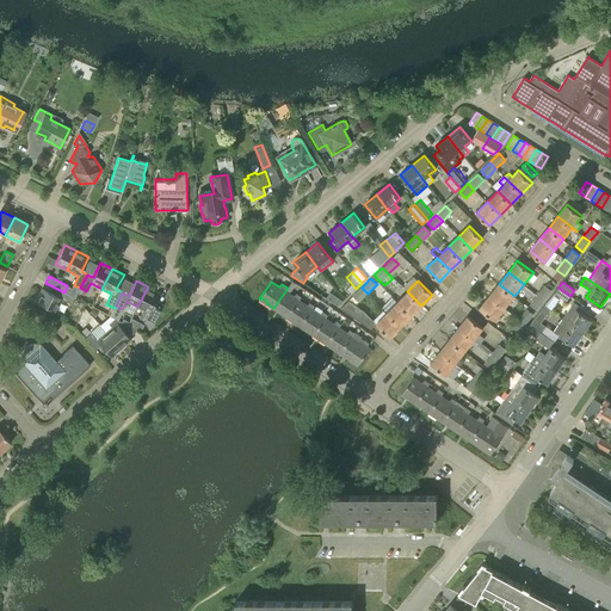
[(499,284),(489,296),(505,308),(514,296),(499,284)]
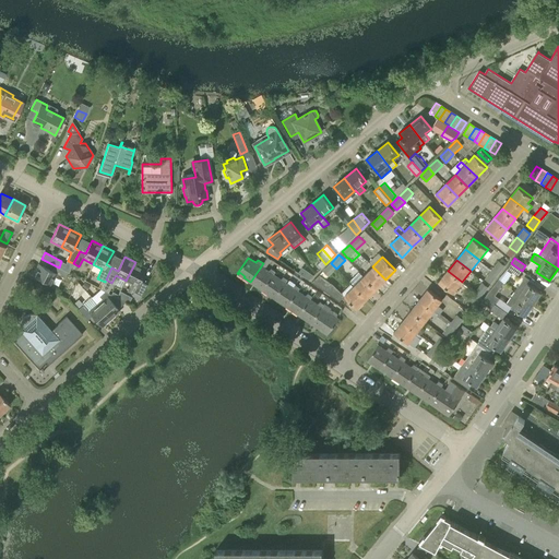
[(491,270),(498,275),(504,265),(498,261),(491,270)]
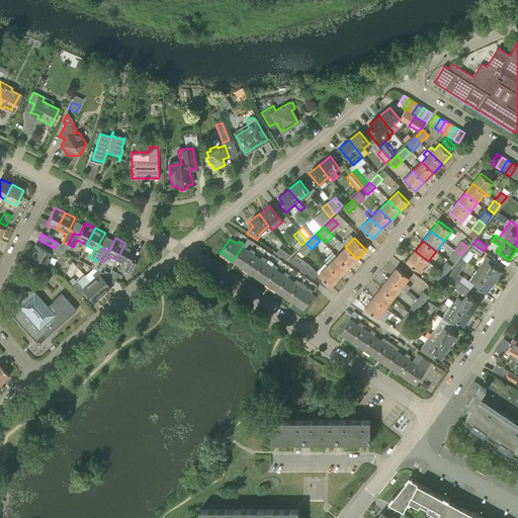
[(135,248),(125,243),(116,260),(121,262),(117,270),(128,275),(138,260),(131,256),(135,248)]
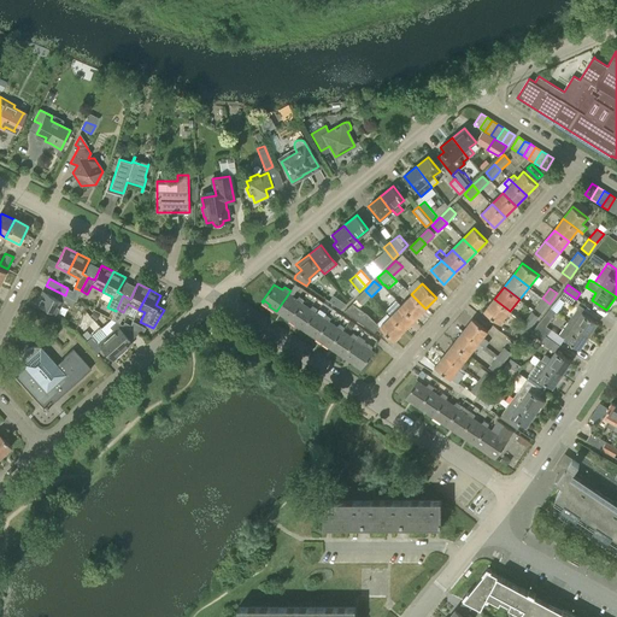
[(371,297),(365,291),(356,299),(362,305),(371,297)]
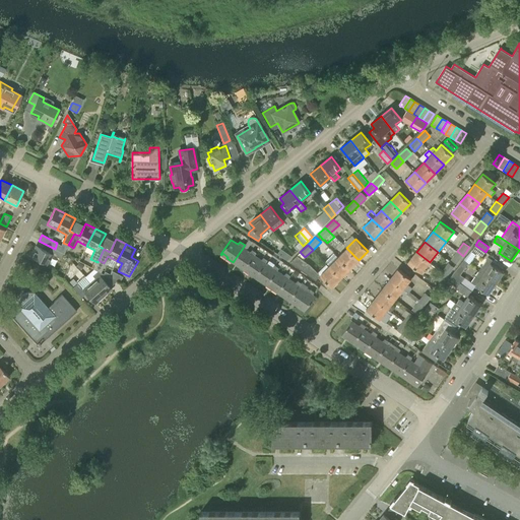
[(485,252),(475,245),(471,250),(472,250),(476,253),(482,257),(485,252)]
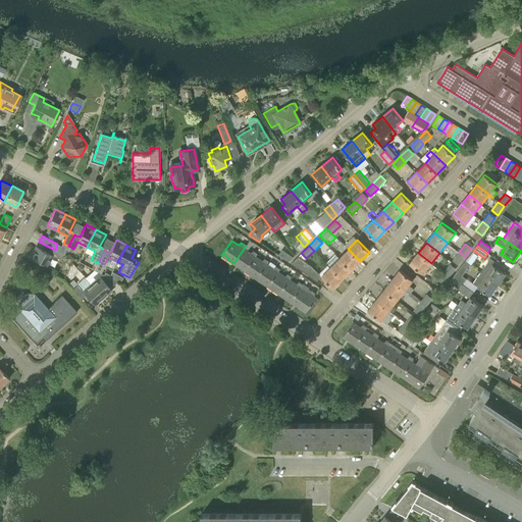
[(51,248),(49,253),(36,247),(31,257),(48,266),(53,256),(60,259),(63,254),(55,250),(51,248)]
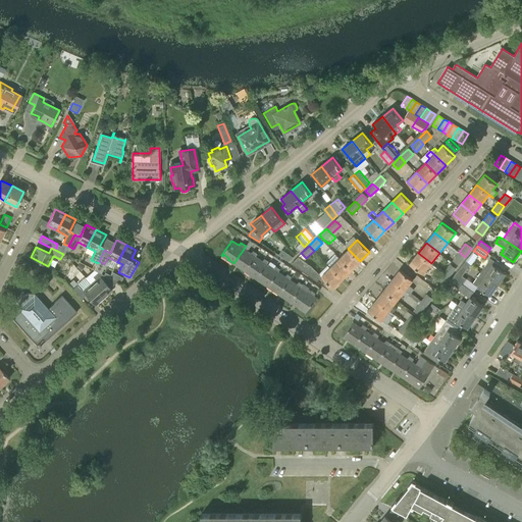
[(255,256),(244,249),(235,262),(239,265),(238,266),(245,271),(246,269),(255,256)]
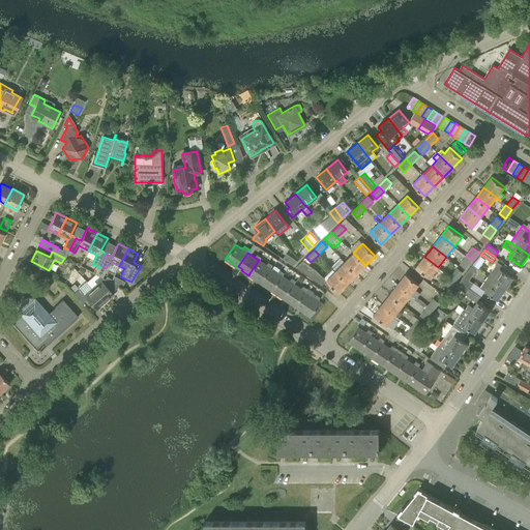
[(353,253),(345,262),(356,274),(365,265),(353,253)]
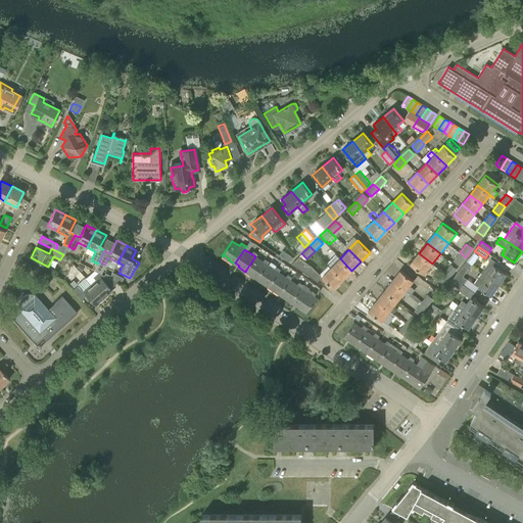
[(293,257),(282,250),(279,255),(288,262),(293,257)]
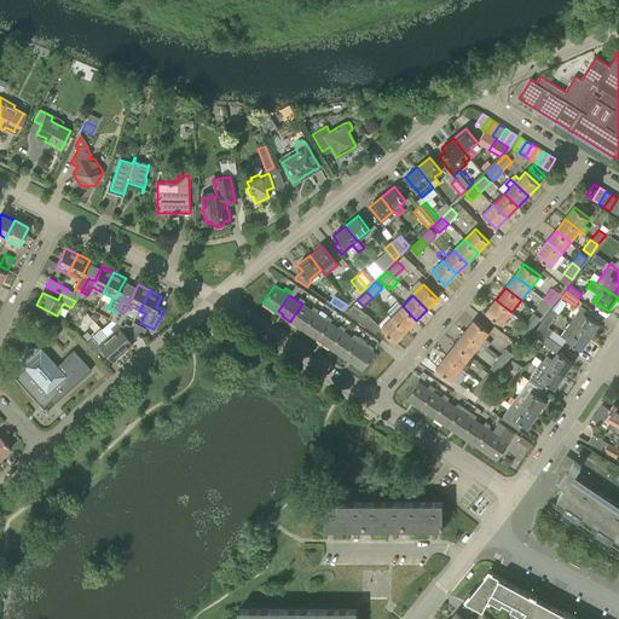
[(560,313),(567,301),(562,298),(554,310),(560,313)]
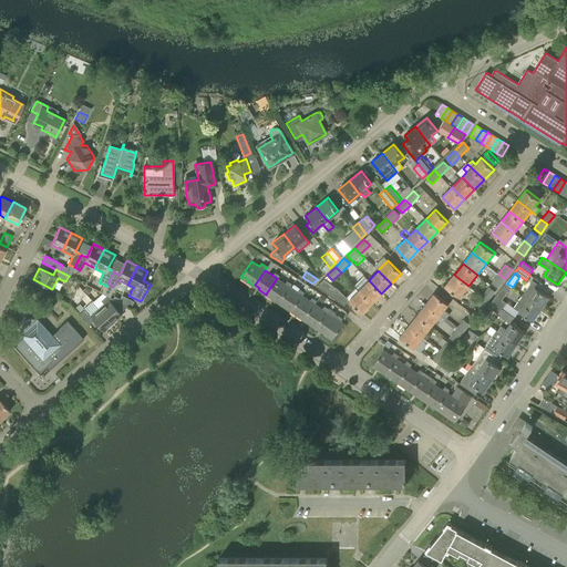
[(505,279),(498,274),(492,282),(497,288),(505,279)]
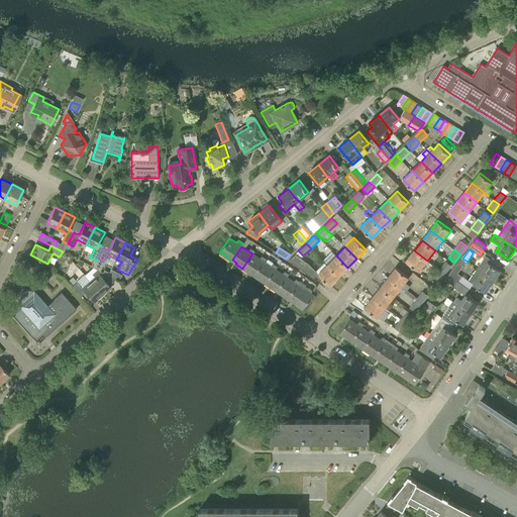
[(427,261),(414,250),(406,261),(420,271),(427,261)]
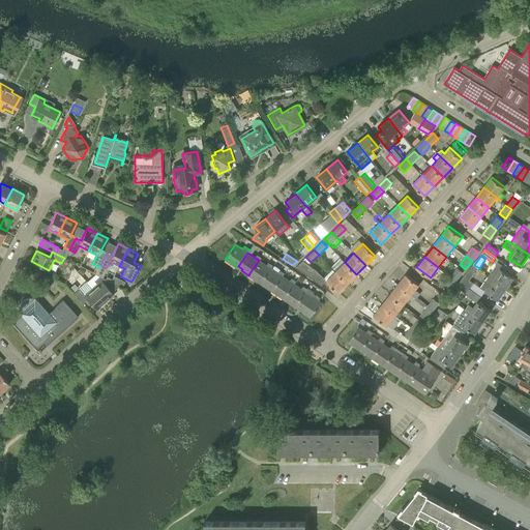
[(259,260),(249,273),(255,276),(254,278),(260,284),(261,282),(270,268),(259,260)]
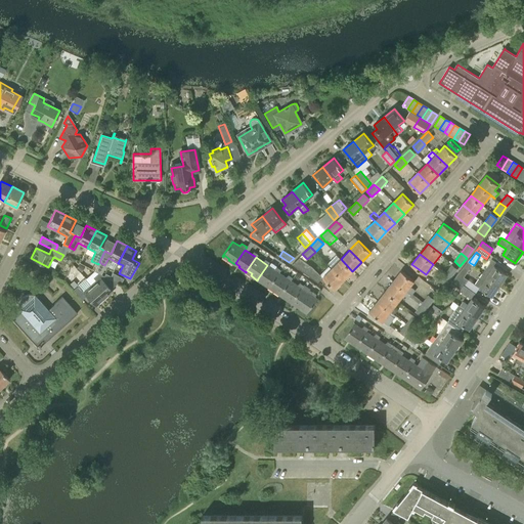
[(310,264),(299,257),(294,265),(305,272),(310,264)]
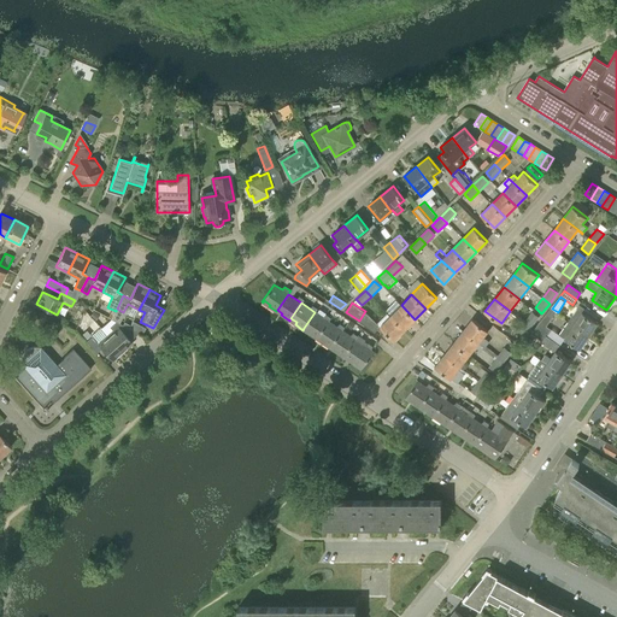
[(401,305),(391,316),(405,330),(415,319),(401,305)]
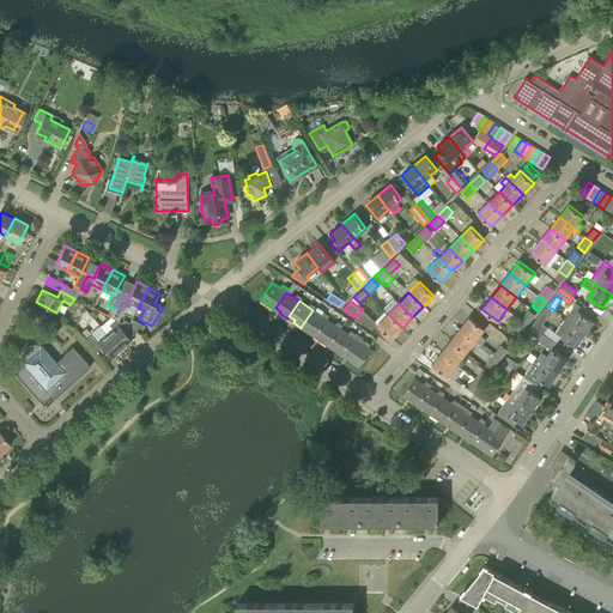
[(564,319),(584,333),(594,321),(578,310),(581,307),(575,303),(564,319)]
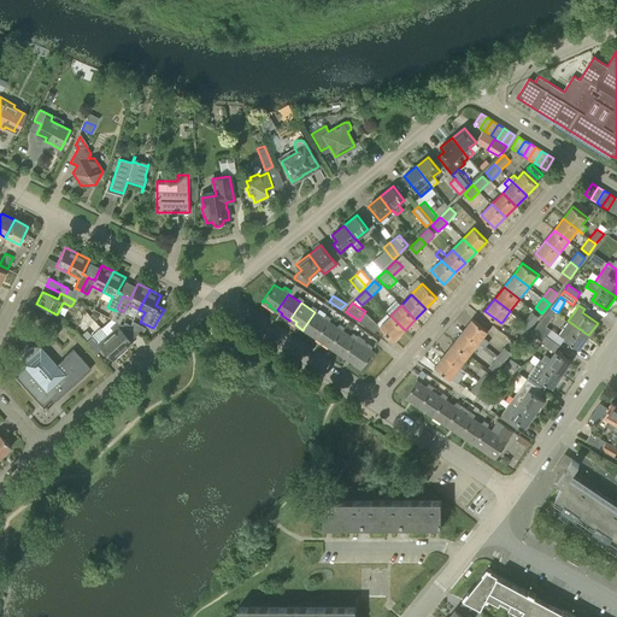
[(535,328),(547,336),(551,330),(546,327),(552,317),(553,318),(557,313),(550,309),(546,313),(539,322),(535,328)]
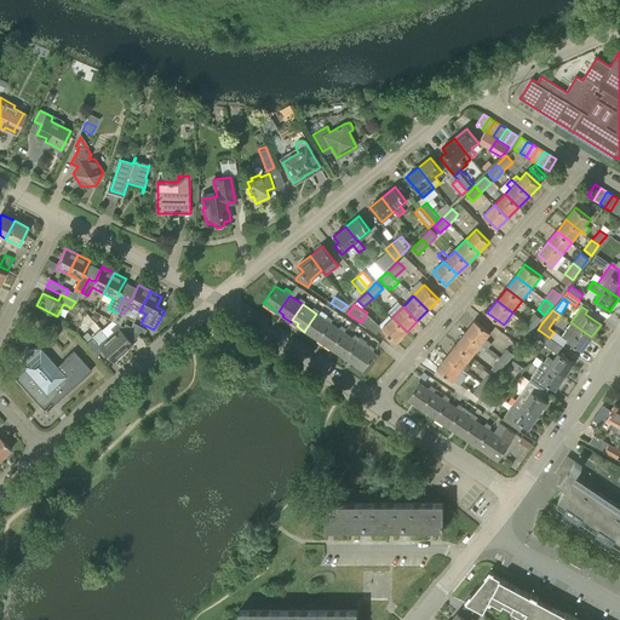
[(534,313),(527,323),(534,328),(541,319),(534,313)]
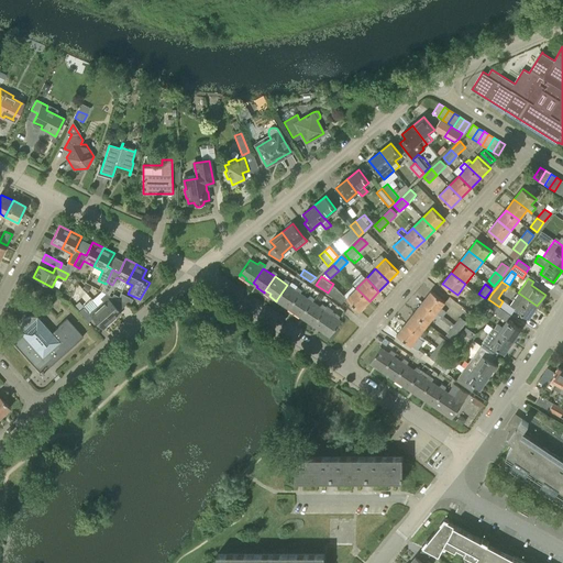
[(295,289),(287,285),(277,299),(283,302),(282,305),(289,309),(290,308),(300,294),(301,290),(297,287),(295,289)]
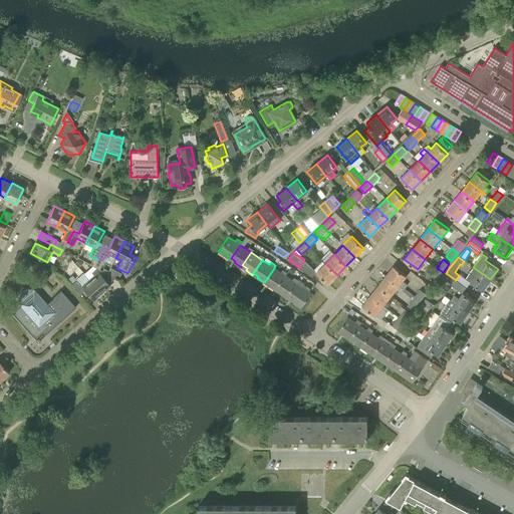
[(337,275),(325,263),(316,272),(328,284),(337,275)]
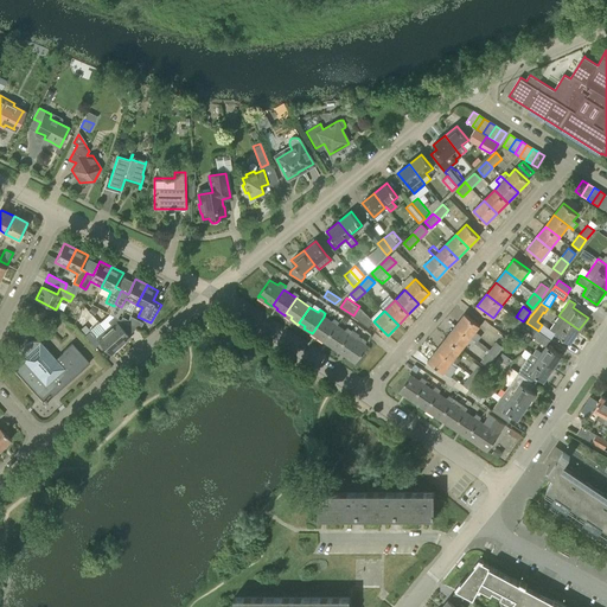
[(465,313),(457,325),(472,338),(478,342),(481,337),(477,332),(481,326),(465,313)]
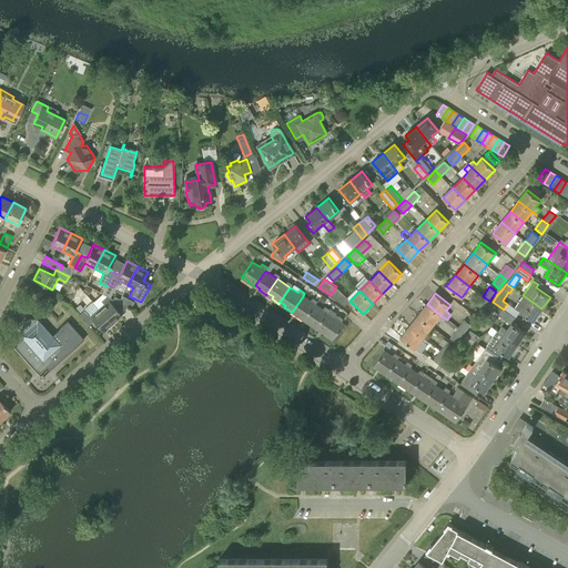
[(541,308),(523,295),(515,308),(534,321),(541,308)]
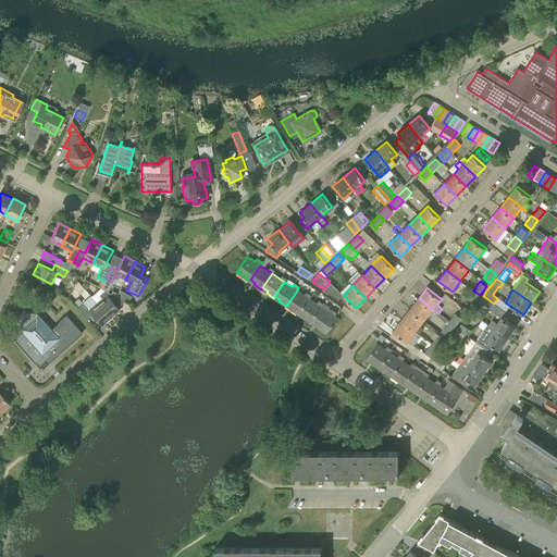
[(102,298),(97,302),(111,318),(120,310),(110,299),(114,296),(104,291),(99,295),(102,298)]
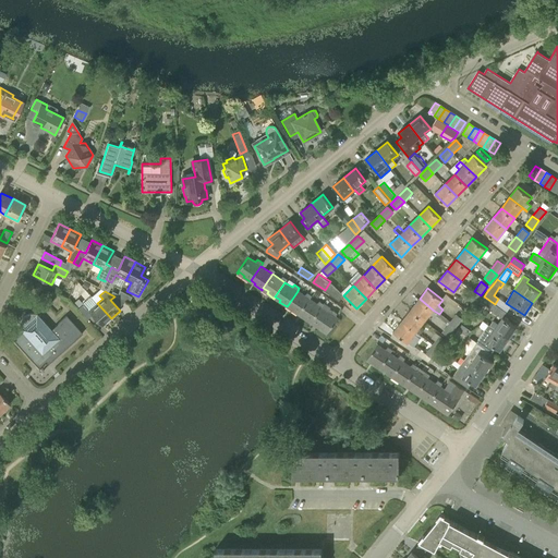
[(298,291),(288,305),(292,308),(291,310),(299,315),(300,313),(310,299),(312,295),(306,293),(304,295),(298,291)]
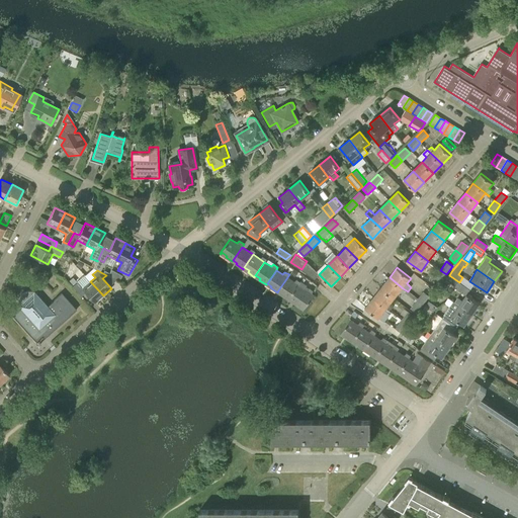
[(446,274),(440,270),(433,278),(439,283),(446,274)]
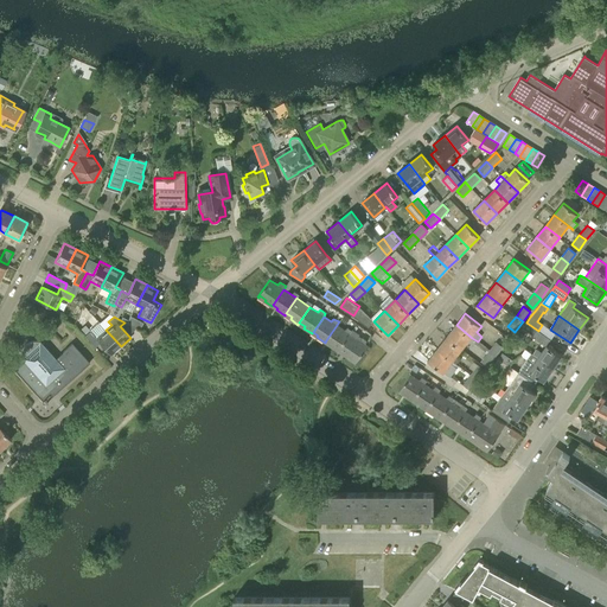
[(538,331),(526,323),(523,328),(534,337),(538,331)]
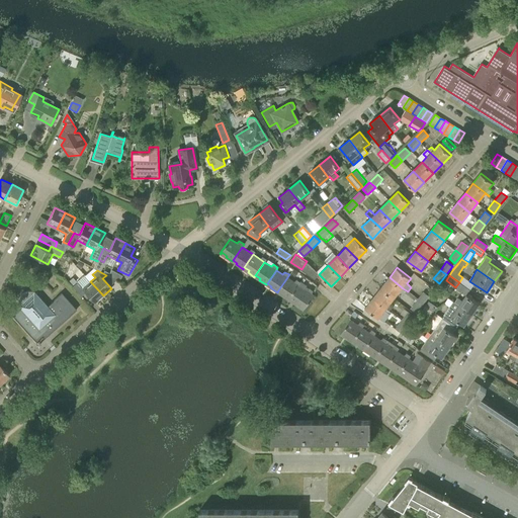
[(294,282),(287,277),(278,290),(282,293),(281,295),(286,299),(297,284),(299,282),(296,280),(294,282)]
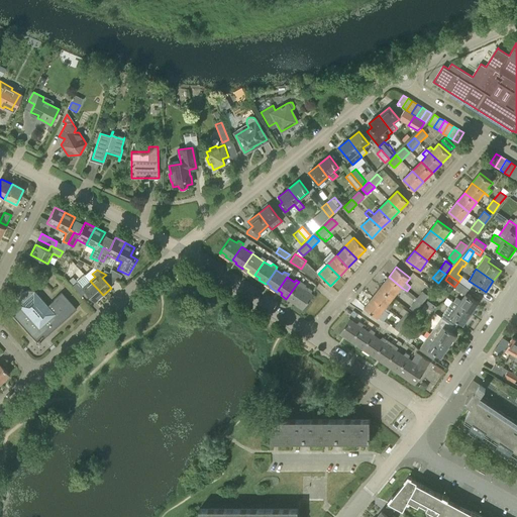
[(389,277),(381,287),(394,298),(402,288),(389,277)]
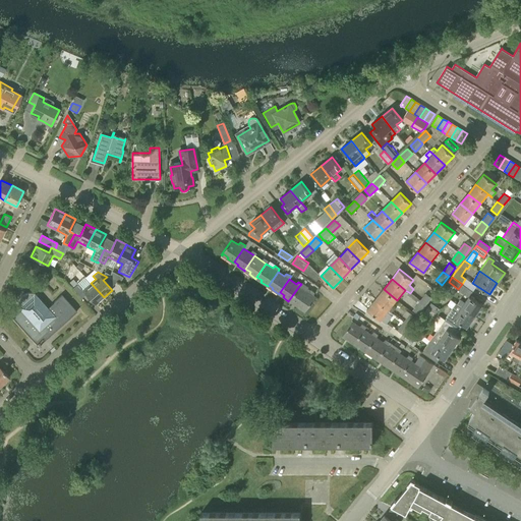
[(91,283),(82,290),(77,284),(72,288),(81,298),(85,294),(95,304),(104,297),(91,283)]
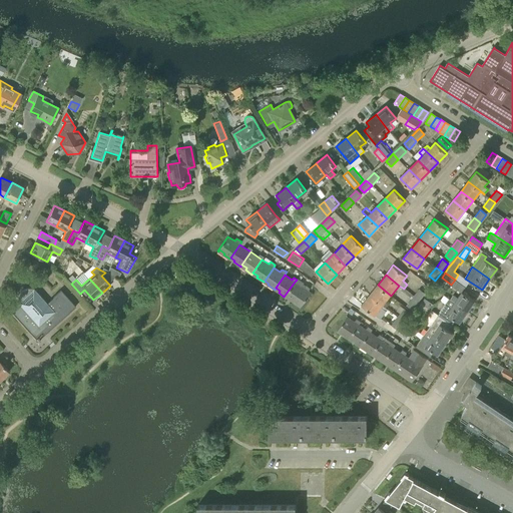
[(295,282),(284,297),(301,308),(311,293),(309,291),(310,288),(306,286),(304,288),(302,287),(304,283),(297,279),(297,280),(295,282)]
